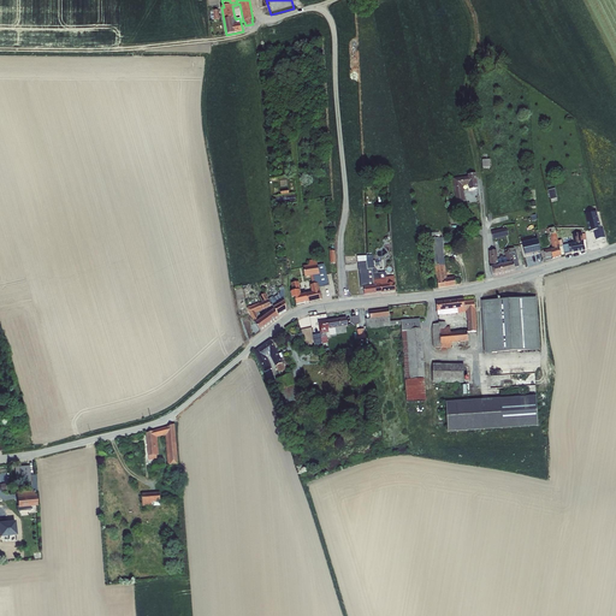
[(219,10),(211,11),(212,19),(215,19),(215,21),(220,19),(219,10)]
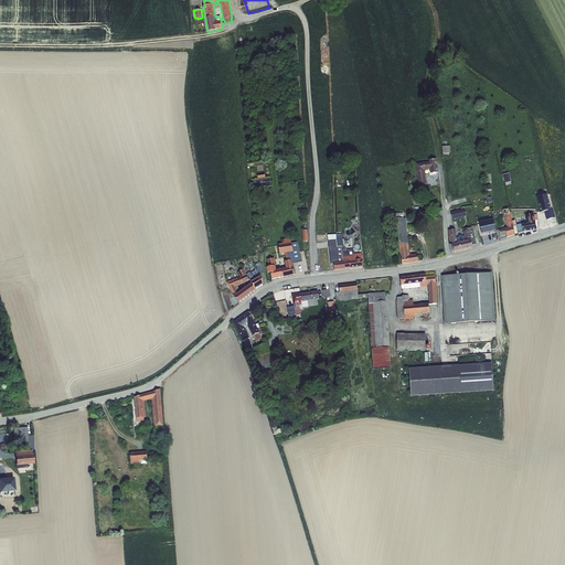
[(429,162),(416,163),(418,185),(427,184),(425,170),(429,170),(430,173),(438,173),(437,159),(429,160),(429,162)]
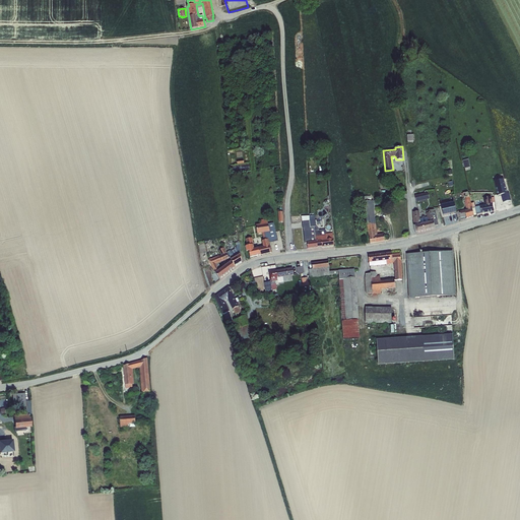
[(504,180),(495,182),(498,196),(502,195),(504,203),(506,202),(511,200),(509,193),(508,194),(504,180)]
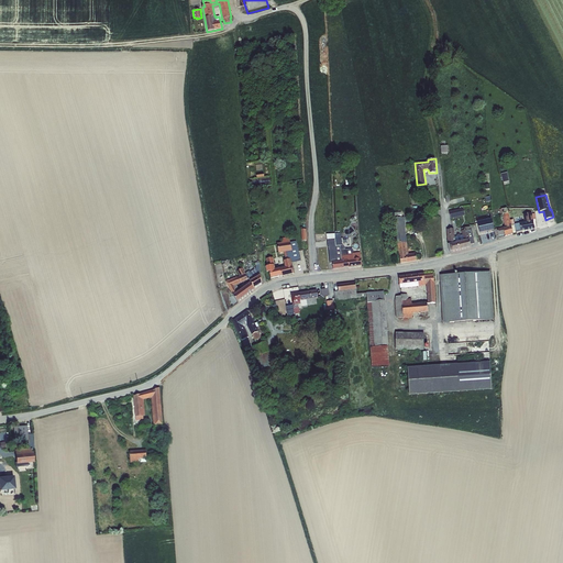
[(463,208),(448,211),(450,220),(465,216),(463,208)]
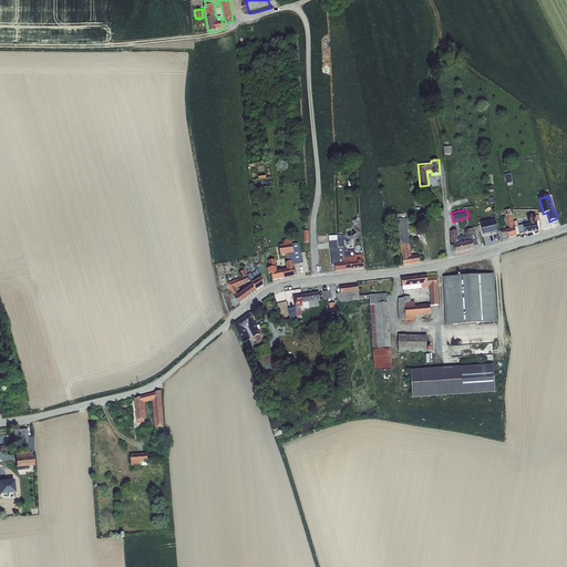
[(508,229),(501,230),(502,237),(508,236),(508,238),(517,236),(516,236),(515,227),(512,215),(511,209),(503,210),(504,215),(506,214),(505,216),(508,229)]
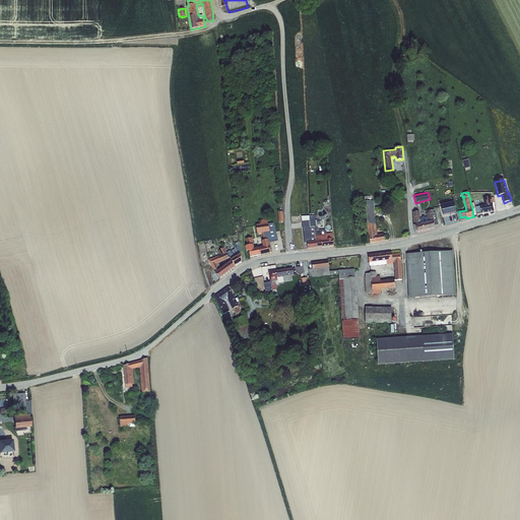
[(372,196),(364,197),(364,201),(369,237),(370,237),(370,244),(385,241),(384,234),(377,235),(374,208),(375,208),(374,201),(373,201),(372,196)]
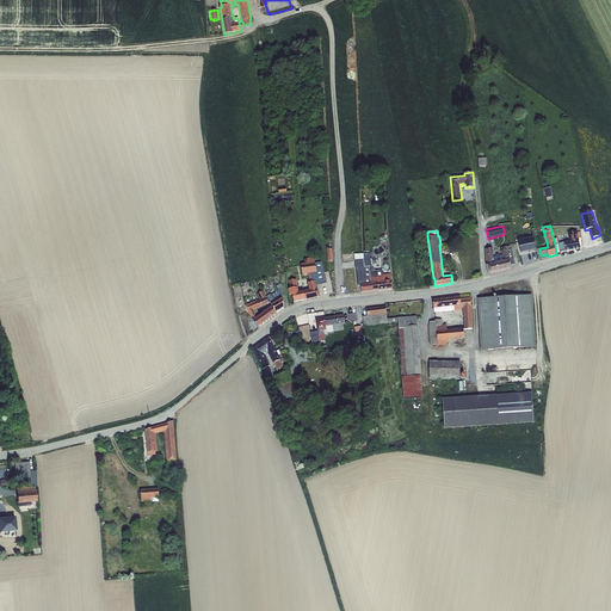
[(563,242),(566,251),(566,252),(580,248),(579,240),(578,230),(568,233),(569,241),(563,242)]
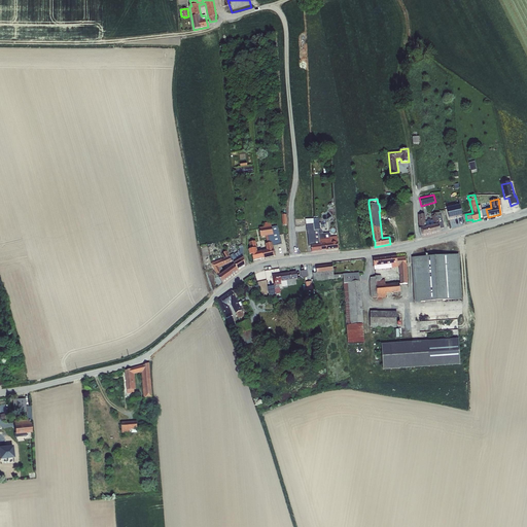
[(460,204),(448,207),(450,218),(462,215),(460,204)]
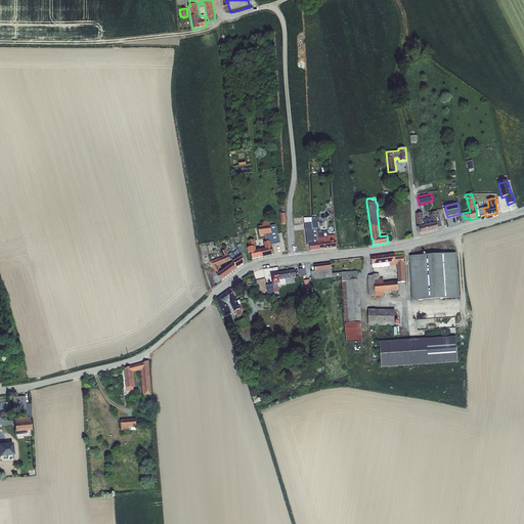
[(476,210),(477,218),(480,217),(480,216),(485,215),(483,208),(478,209),(476,210)]
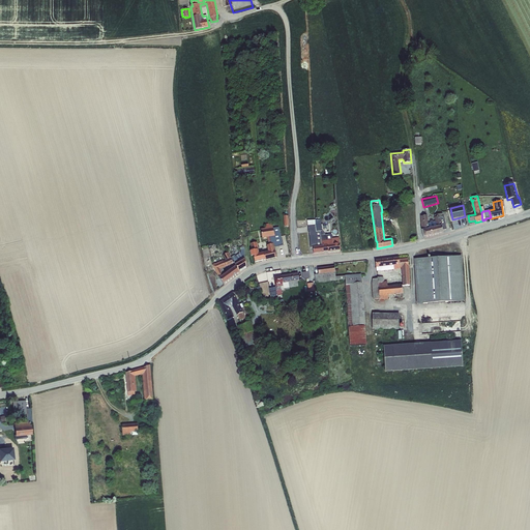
[(427,215),(420,216),(421,230),(422,230),(423,236),(425,237),(443,233),(443,230),(446,229),(445,226),(446,225),(444,215),(443,215),(443,213),(434,215),(436,222),(434,222),(433,221),(431,222),(431,223),(428,224),(428,221),(429,221),(427,215)]
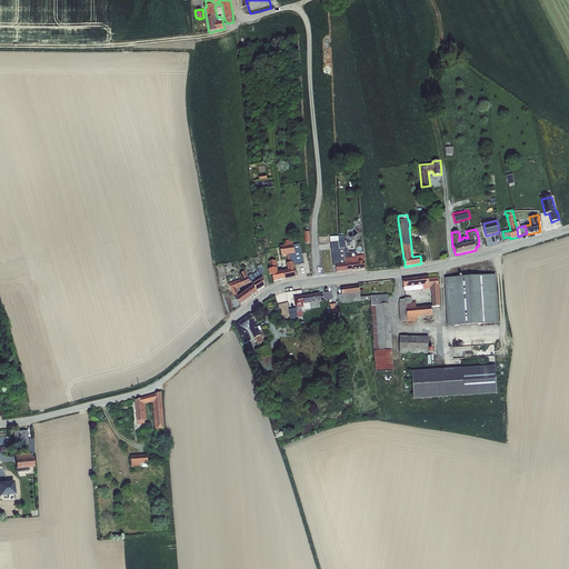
[(337,237),(330,237),(333,267),(336,266),(337,272),(342,272),(353,270),(352,262),(350,262),(349,252),(346,249),(345,236),(337,237)]
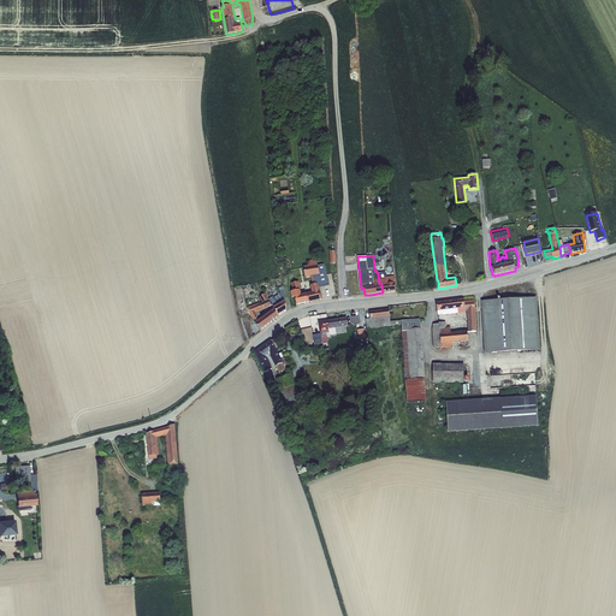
[(292,291),(290,291),(292,298),(295,298),(296,306),(323,300),(319,288),(327,286),(324,273),(319,274),(317,260),(308,261),(309,266),(303,266),(304,278),(312,276),(313,284),(309,285),(312,292),(302,295),(298,282),(295,283),(290,284),(292,291)]
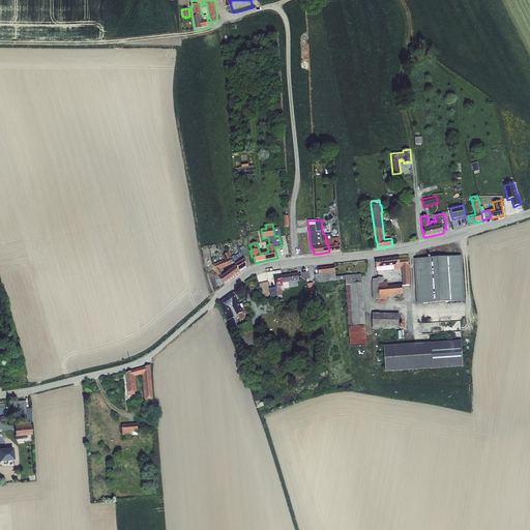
[(328,244),(329,252),(341,251),(339,237),(332,238),(332,234),(325,235),(326,244),(328,244)]
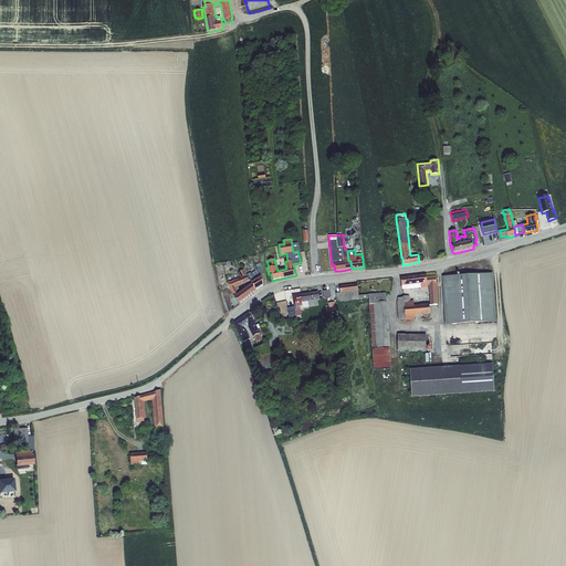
[(253,275),(247,278),(250,282),(251,283),(252,284),(255,290),(263,285),(261,276),(261,266),(257,266),(258,274),(253,276),(253,275)]
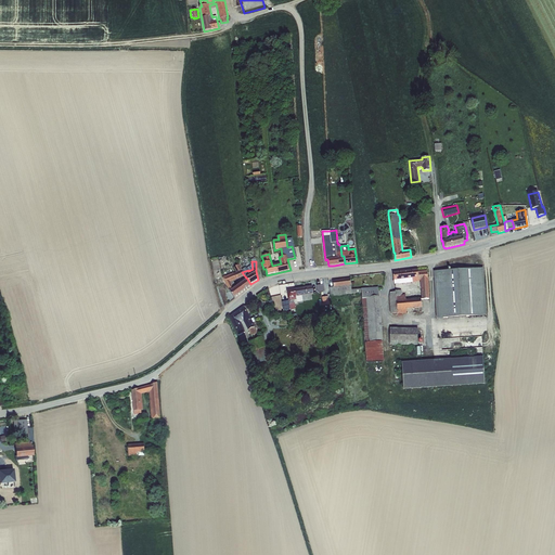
[(483,268),(434,271),(437,319),(487,315),(483,268)]
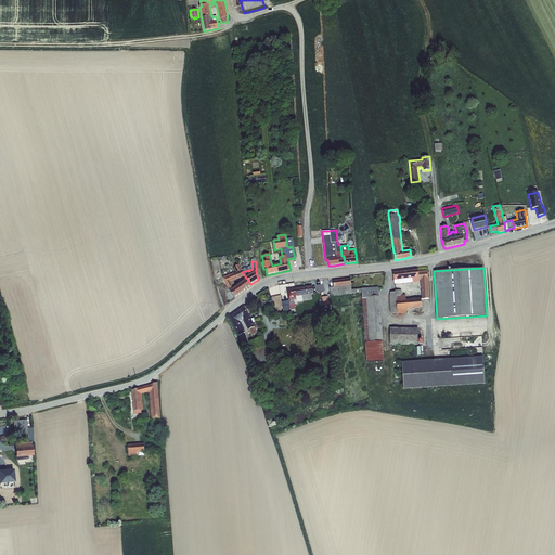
[(396,292),(389,292),(390,313),(398,312),(398,314),(407,313),(407,309),(422,308),(422,299),(430,299),(428,270),(418,271),(418,270),(392,272),(392,282),(395,282),(395,284),(420,282),(420,281),(421,281),(422,298),(407,299),(405,295),(402,295),(401,289),(396,291),(396,292)]
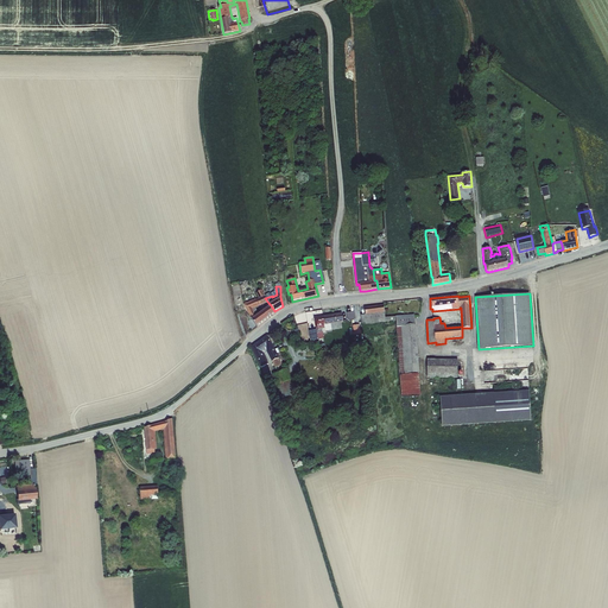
[(259,298),(244,304),(257,327),(259,324),(261,323),(257,316),(253,309),(268,303),(265,298),(264,297),(259,298)]
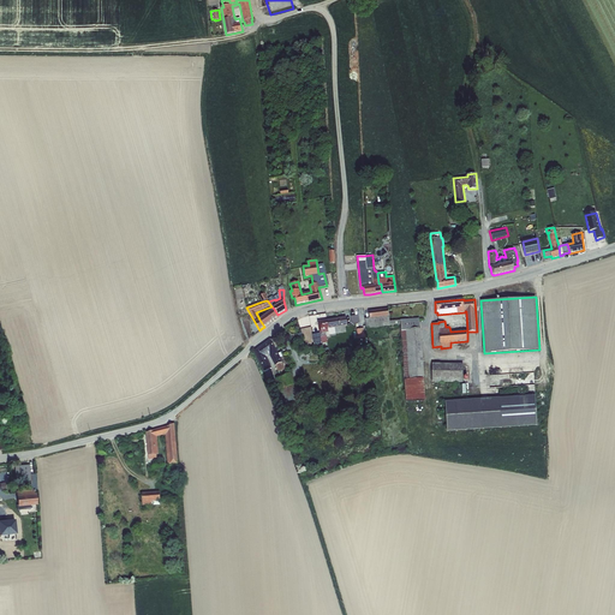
[(267,314),(260,320),(264,327),(279,316),(278,315),(274,309),(273,308),(266,311),(267,314)]
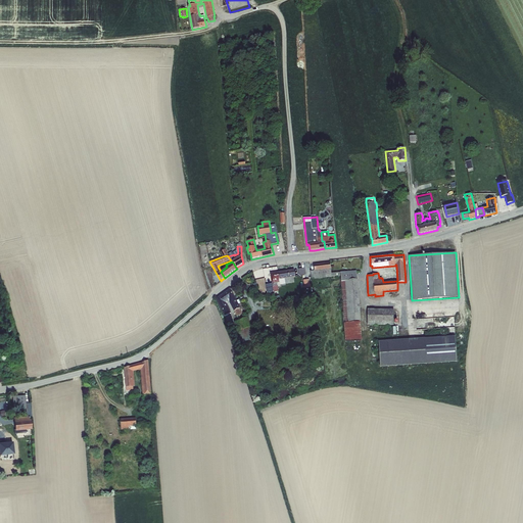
[(314,271),(311,271),(312,280),(341,276),(341,281),(344,331),(344,342),(351,341),(362,341),(361,329),(359,280),(357,270),(331,273),(330,263),(313,265),(314,271)]
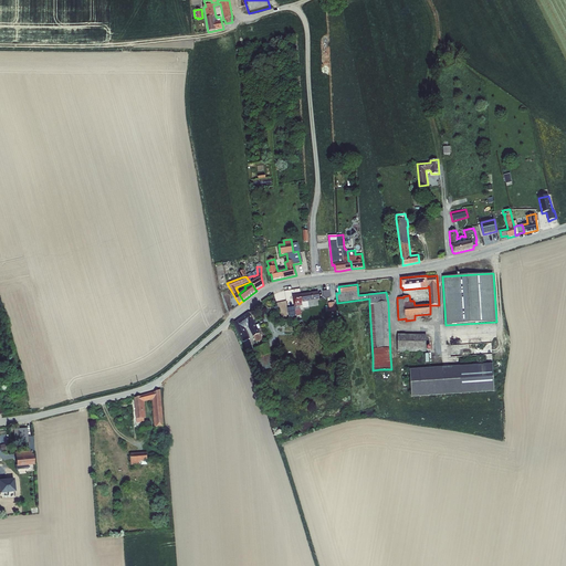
[(302,294),(303,308),(318,306),(318,300),(320,300),(318,292),(302,294)]
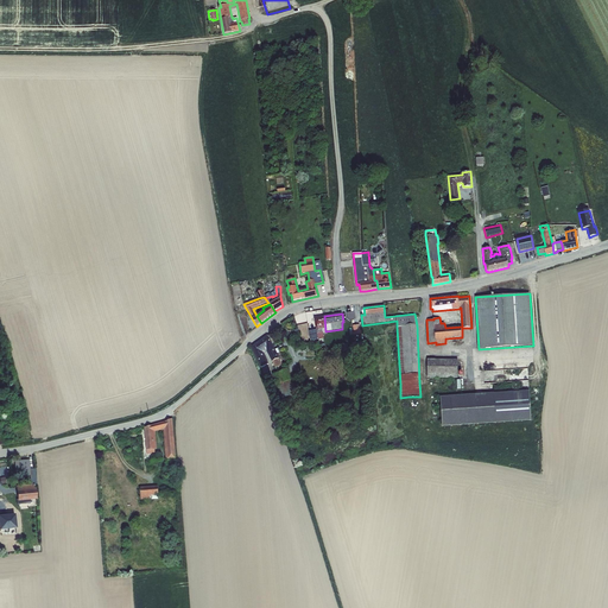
[(325,331),(324,316),(314,317),(316,331),(310,333),(311,343),(316,343),(316,346),(323,344),(322,341),(318,341),(318,340),(324,339),(323,334),(327,334),(325,331)]
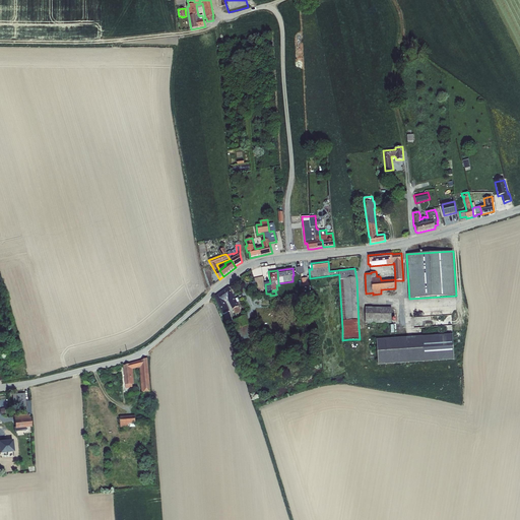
[(225,289),(214,298),(222,315),(230,311),(225,302),(228,301),(229,304),(233,309),(236,315),(242,312),(239,306),(233,295),(237,291),(233,285),(230,287),(229,287),(225,289)]
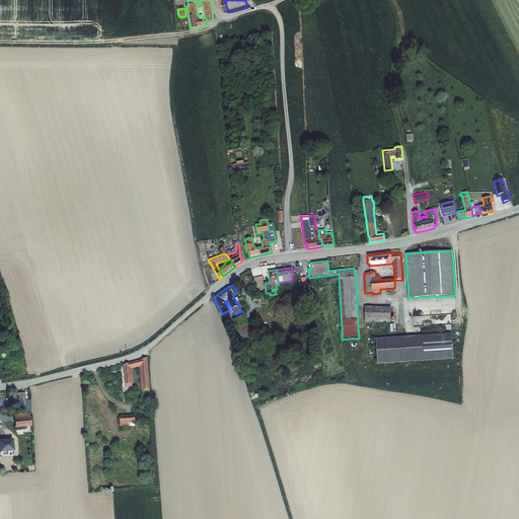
[(365,307),(364,322),(390,323),(391,308),(365,307)]
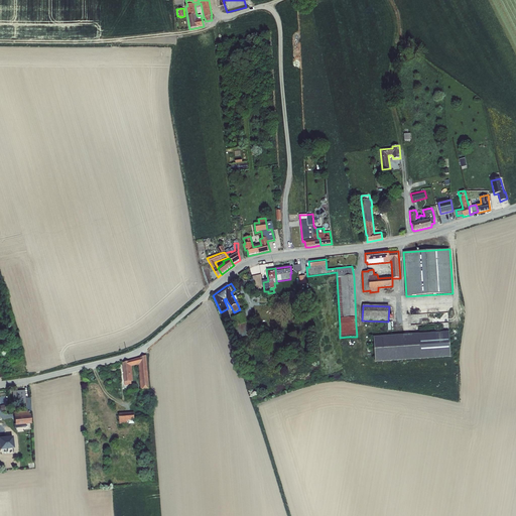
[(238,328),(242,337),(251,333),(247,324),(238,328)]
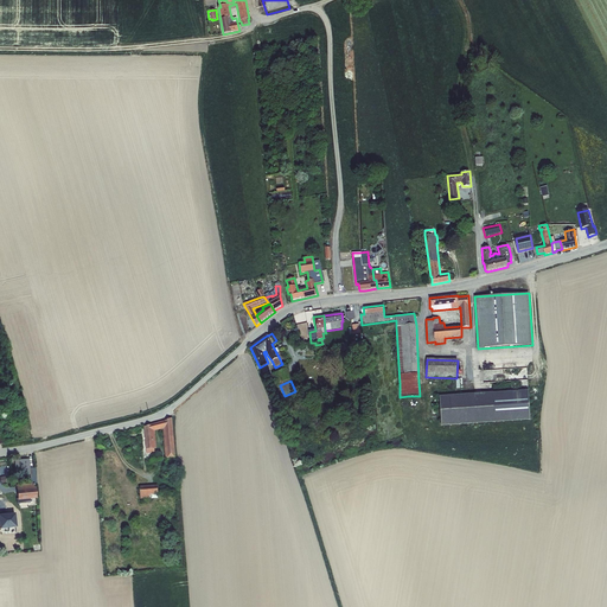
[(471,394),(439,396),(441,426),(471,425),(530,421),(528,390),(471,394)]
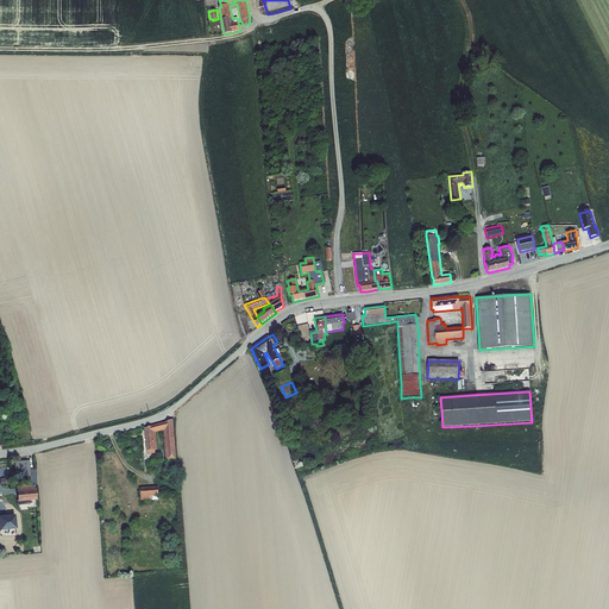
[(157,424),(149,426),(151,449),(158,447),(158,440),(161,440),(161,438),(157,438),(157,431),(169,428),(171,457),(179,456),(176,427),(174,420),(157,425),(157,424)]
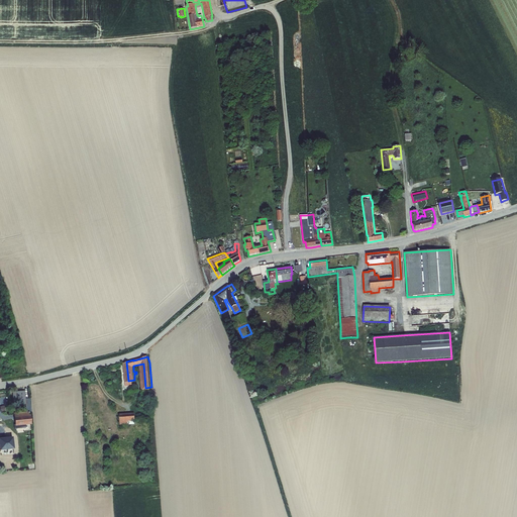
[(28,394),(20,394),(21,407),(26,406),(27,411),(31,410),(33,410),(32,400),(29,400),(28,394)]
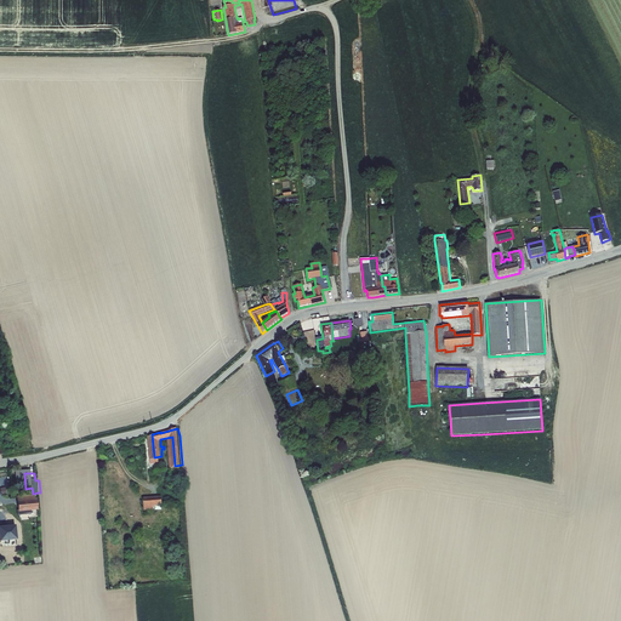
[(38,497),(38,493),(33,494),(21,495),(21,499),(21,508),(39,507),(39,497),(38,497)]
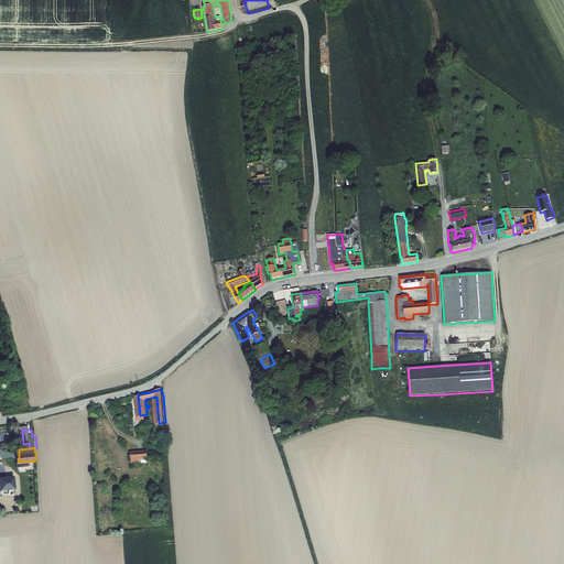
[(149,449),(132,451),(133,464),(150,463),(149,449)]
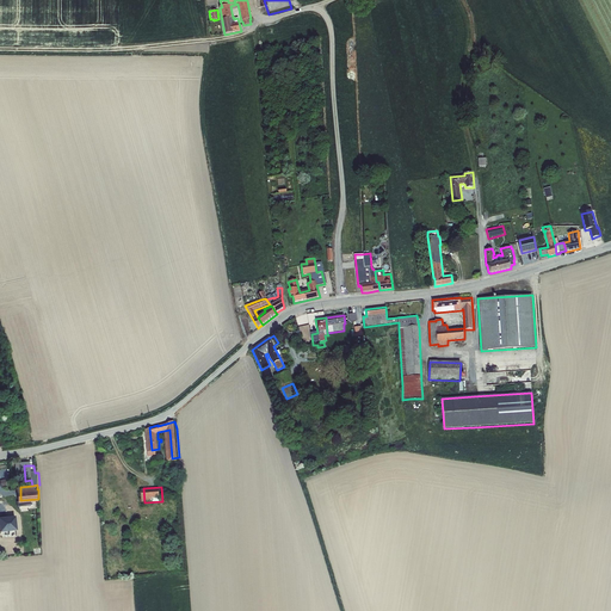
[(17,517),(0,517),(0,520),(1,537),(17,536),(17,517)]
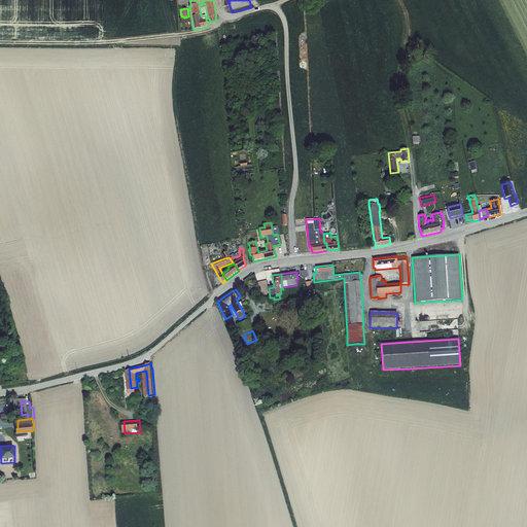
All buildings are outlined.
